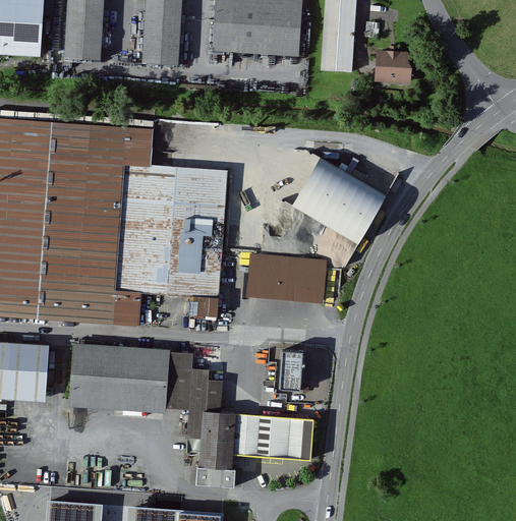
[(44,0),(0,0),(0,53),(41,56),(44,0)]
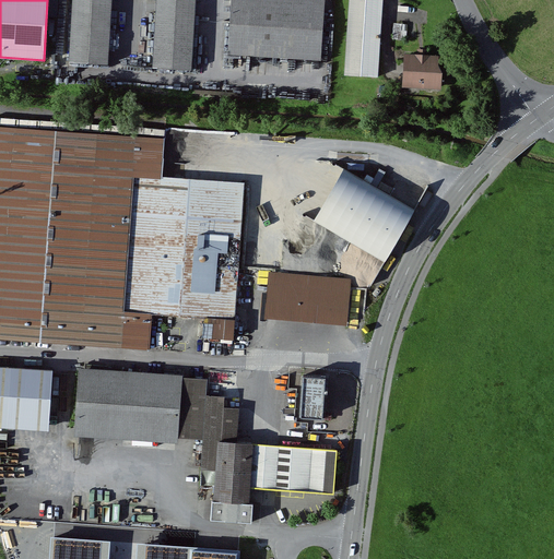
[(110,0),(70,0),(68,66),(109,67),(110,0)]
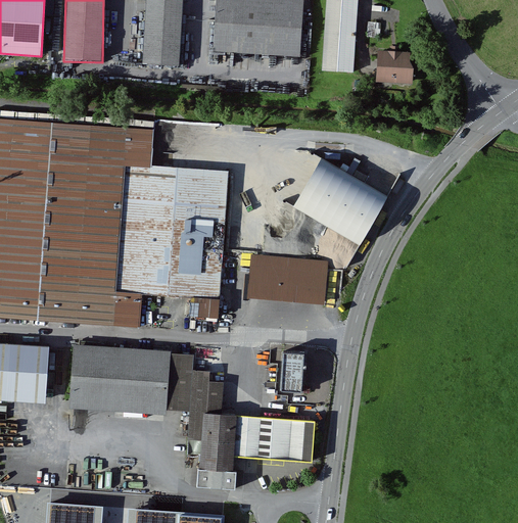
[(184,0),(145,0),(142,63),(181,65),(184,0)]
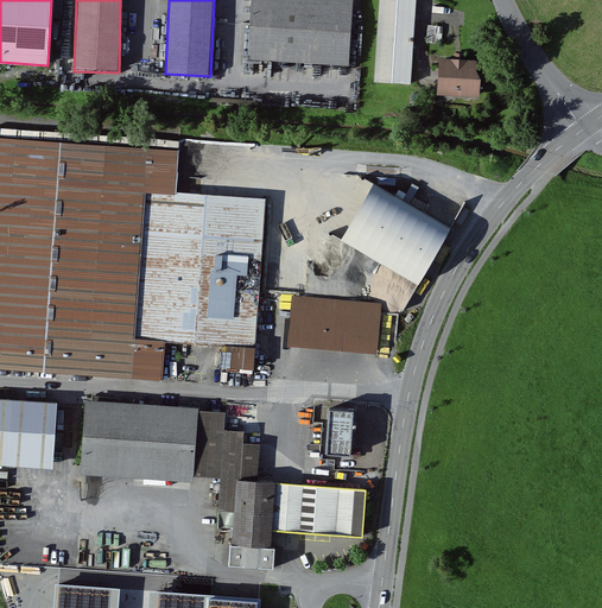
[(350,0),(251,0),(247,58),(347,64),(350,0)]
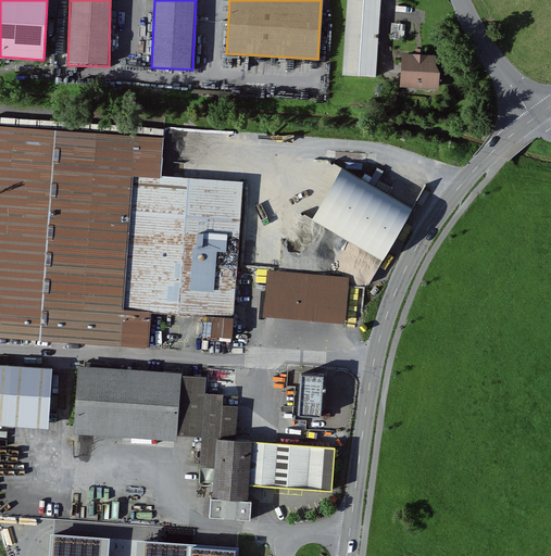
[(378,0),(343,0),(339,77),(374,79),(378,0)]
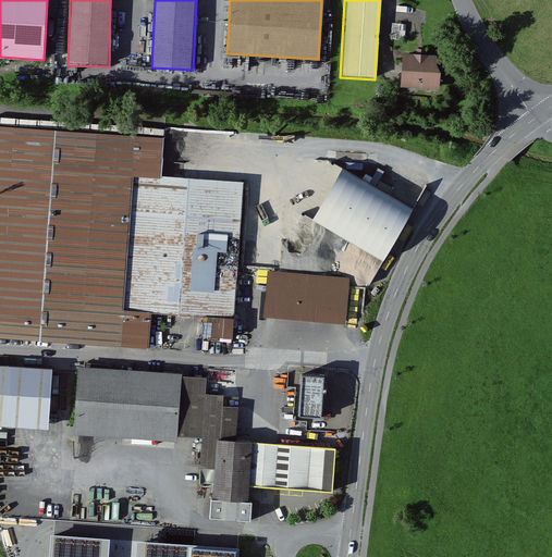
[(439,58),(401,56),(400,87),(437,88),(439,58)]
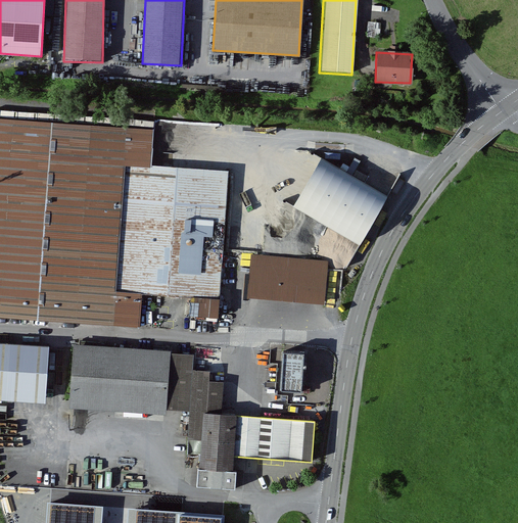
[(228,173),(149,168),(152,129),(0,117),(0,318),(139,328),(141,292),(220,297),(228,173)]
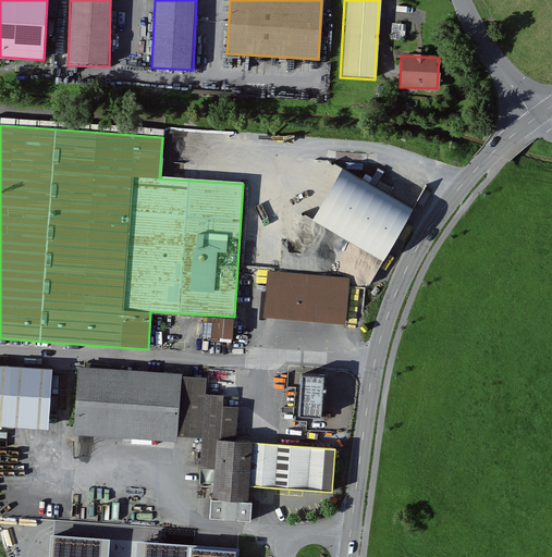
[(350,273),(268,268),(265,316),(346,321),(350,273)]
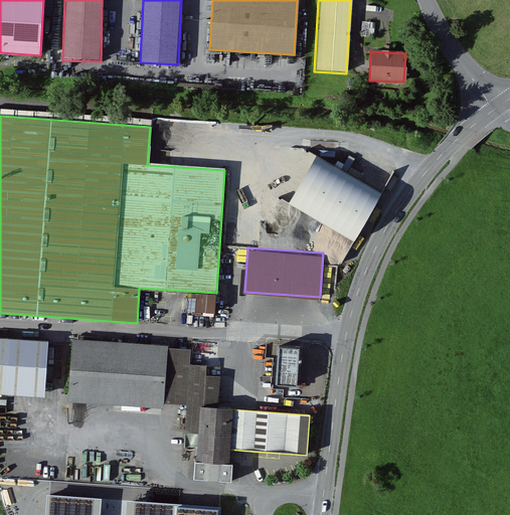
[(49,342),(0,338),(0,391),(46,395),(49,342)]
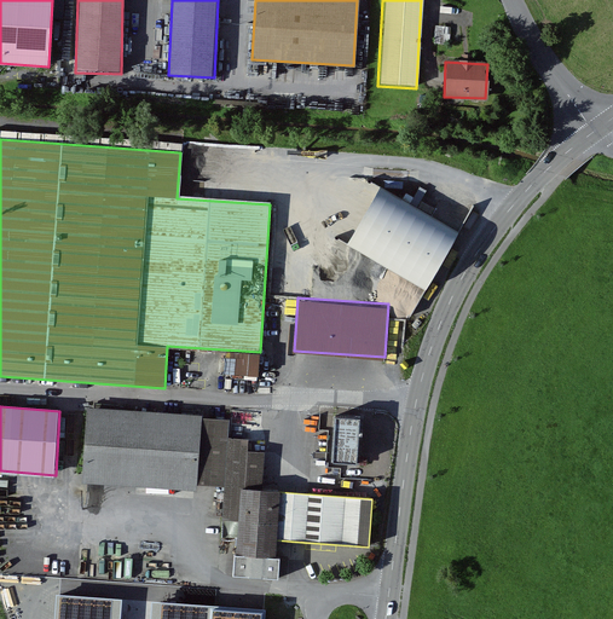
[(82,479),(220,487),(219,520),(240,521),(236,577),(278,579),(281,539),(370,545),(374,497),(261,490),(265,450),(229,447),(231,418),(87,409),(82,479)]
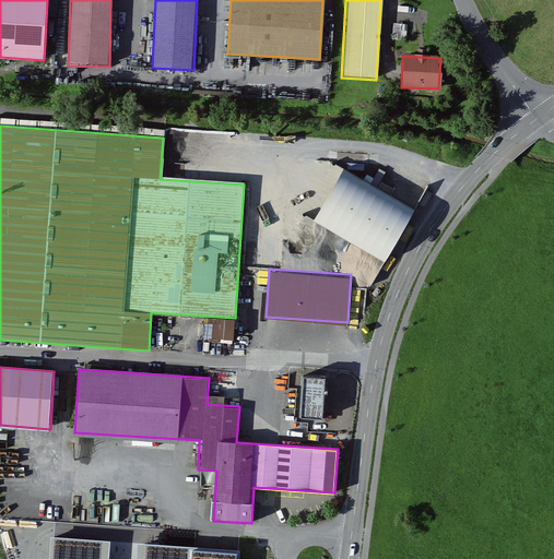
[(303,372),(301,413),(323,414),(326,373),(303,372)]
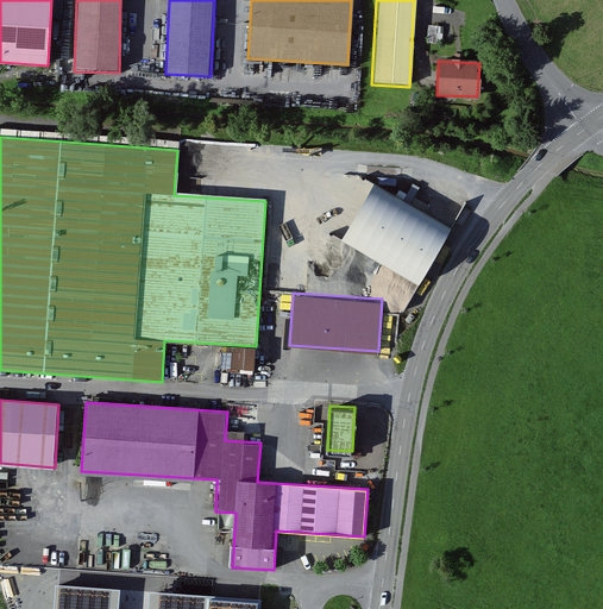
[(249,608),(250,600),(209,597),(209,591),(81,583),(79,608),(249,608)]
